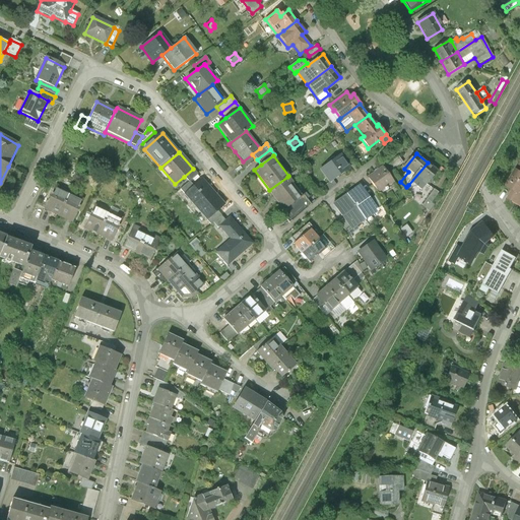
[(340,155),(321,168),(330,182),(333,180),(349,170),(340,155)]
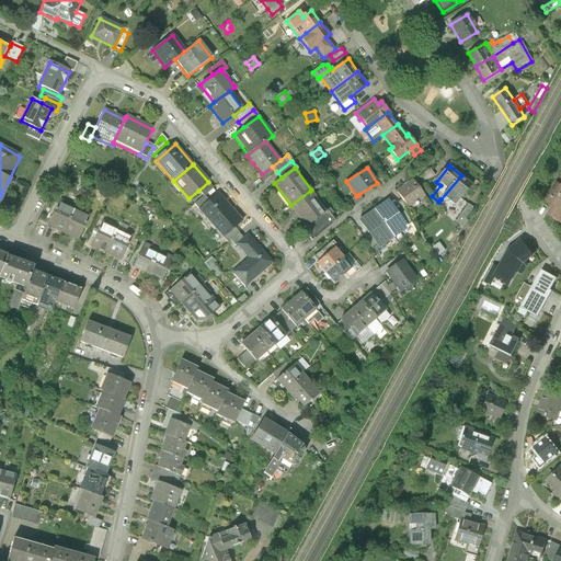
[(436,178),(432,171),(420,180),(424,186),(436,178)]
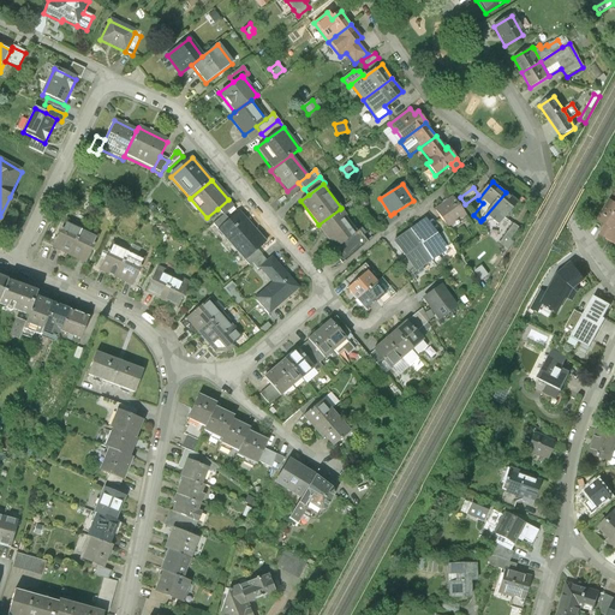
[(506,192),(483,219),(488,222),(491,222),(493,221),(500,226),(519,203),(506,192)]
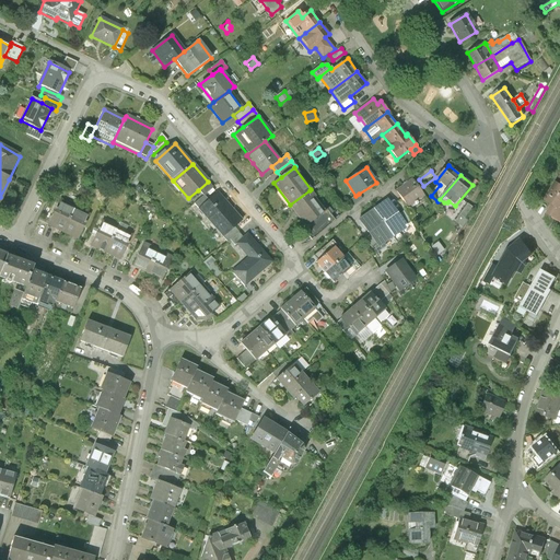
[(203,197),(205,197),(213,189),(208,182),(198,190),(203,197)]
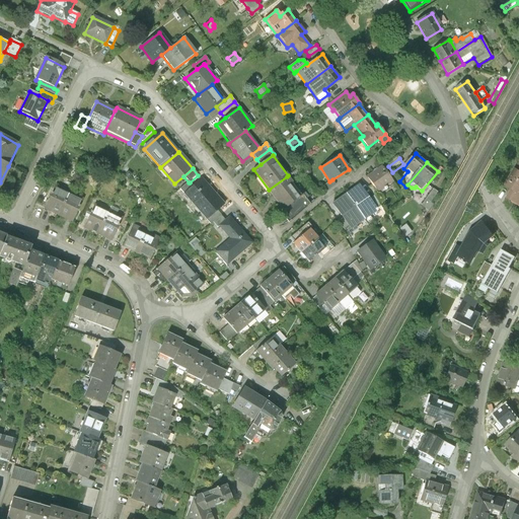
[(368,178),(373,186),(379,194),(386,189),(392,197),(399,193),(382,168),(368,178)]
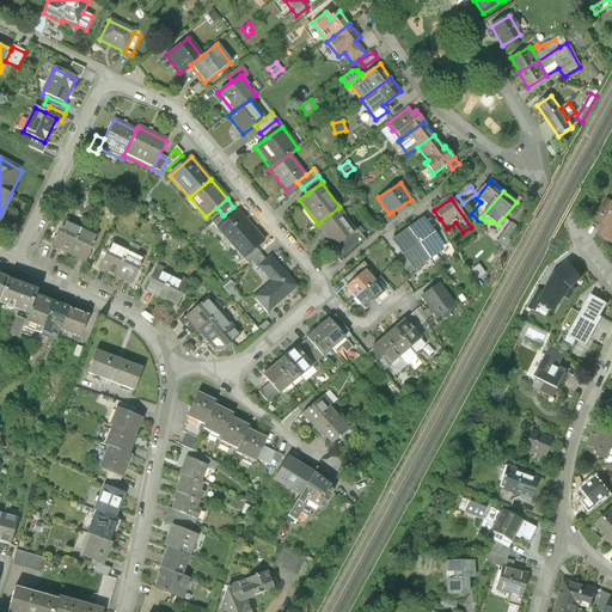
[(611,202),(607,200),(595,220),(604,225),(598,236),(611,244),(611,202)]
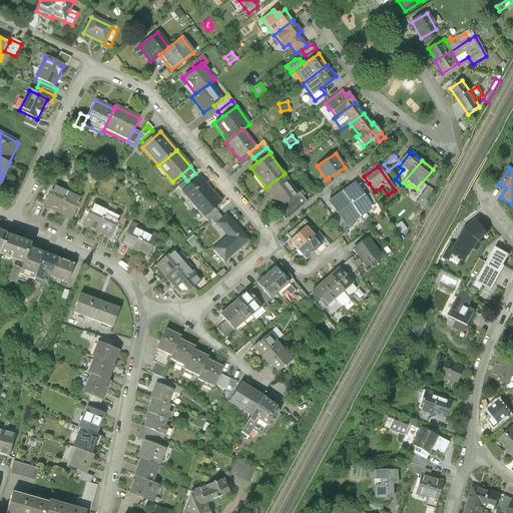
[(265,188),(280,208),(296,196),(286,182),(289,180),(284,174),(266,187),(265,188)]
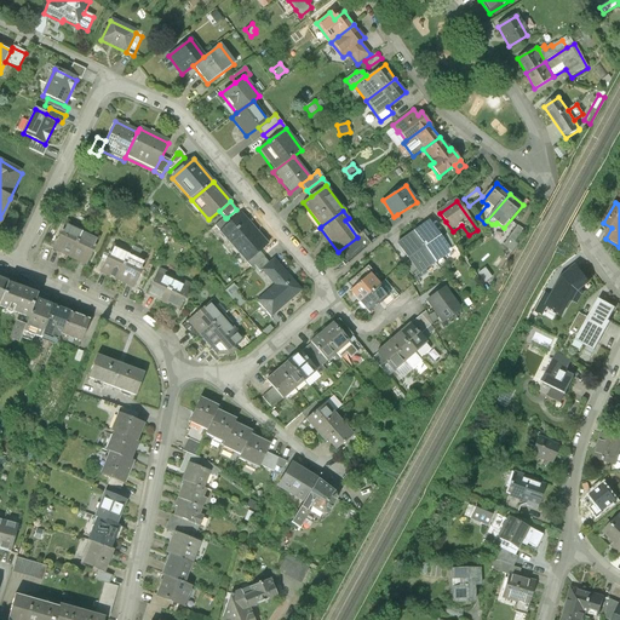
[(220,233),(246,264),(259,253),(268,245),(242,214),(231,224),(220,233)]
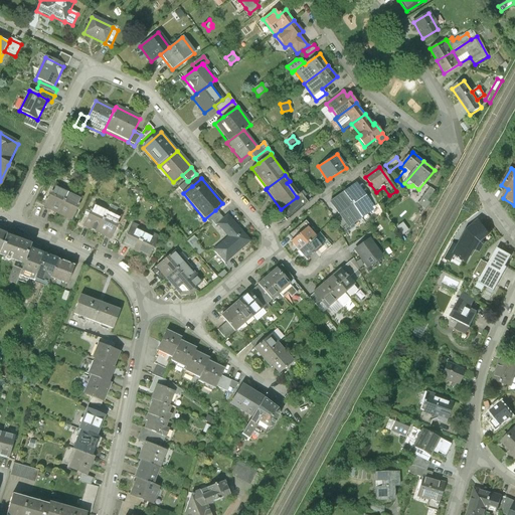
[(330,178),(327,180),(319,185),(323,190),(333,183),(330,178)]
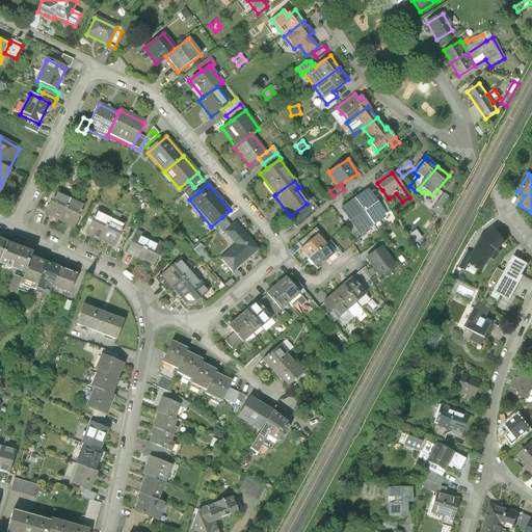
[(185,195),(189,200),(198,192),(194,187),(193,187),(185,195)]
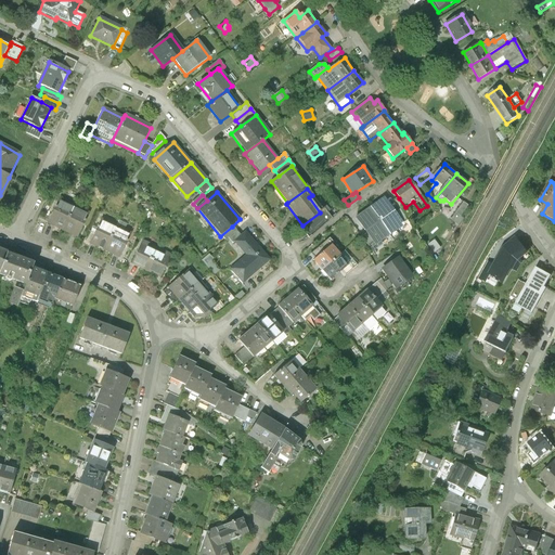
[(394,203),(399,210),(402,214),(408,210),(405,207),(399,198),(394,203)]
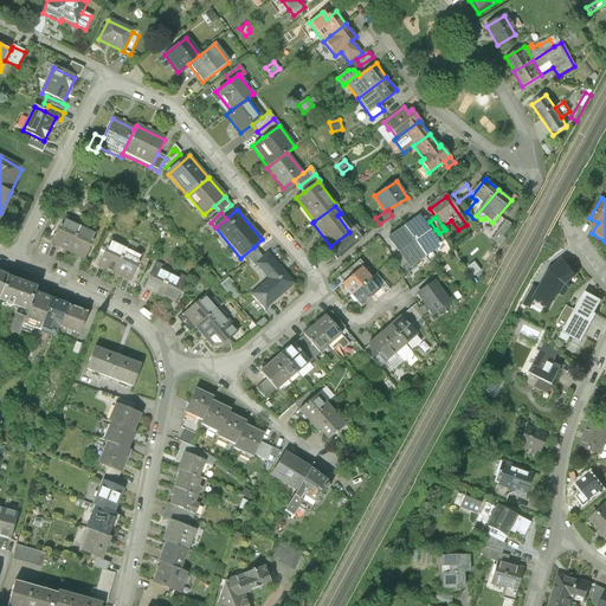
[(51,244),(66,251),(79,225),(64,218),(51,244)]
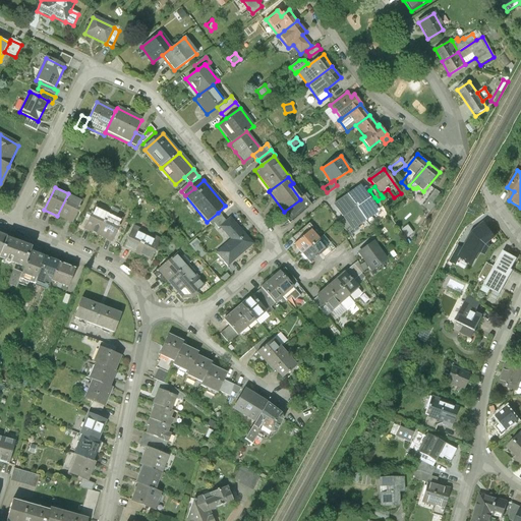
[(360,187),(347,196),(364,221),(378,212),(377,211),(370,201),(360,187)]
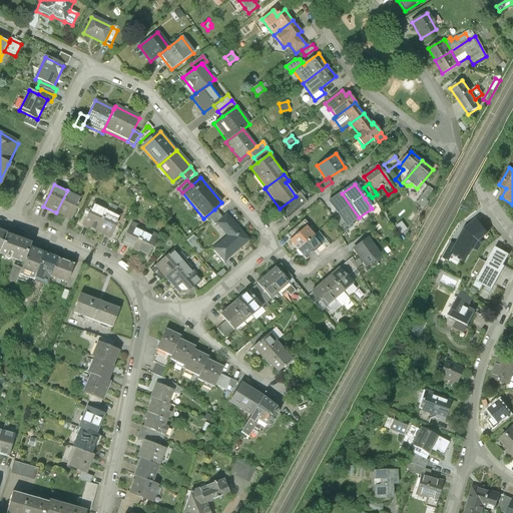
[(433,190),(428,187),(417,202),(422,205),(433,190)]
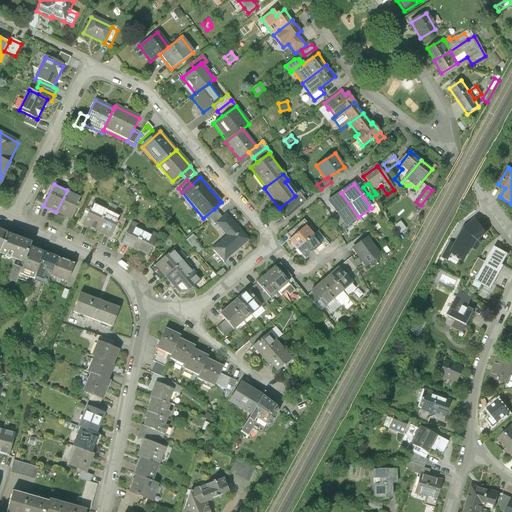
[(56,212),(70,219),(81,197),(67,190),(56,212)]
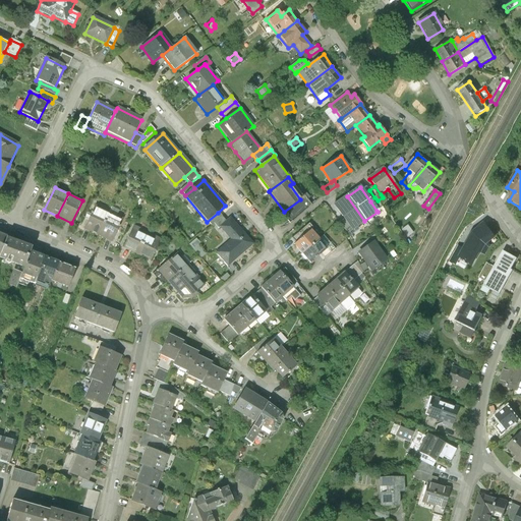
[(280,214),(289,224),(310,206),(304,196),(300,199),(284,212),(280,214)]
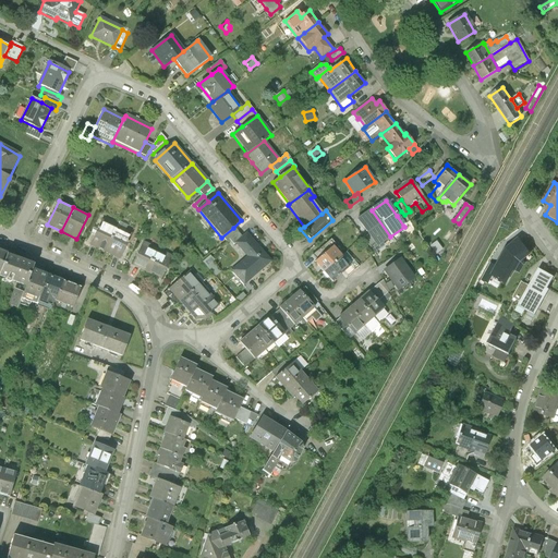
[(377,246),(390,237),(372,210),(358,219),(368,234),(376,245),(377,246)]
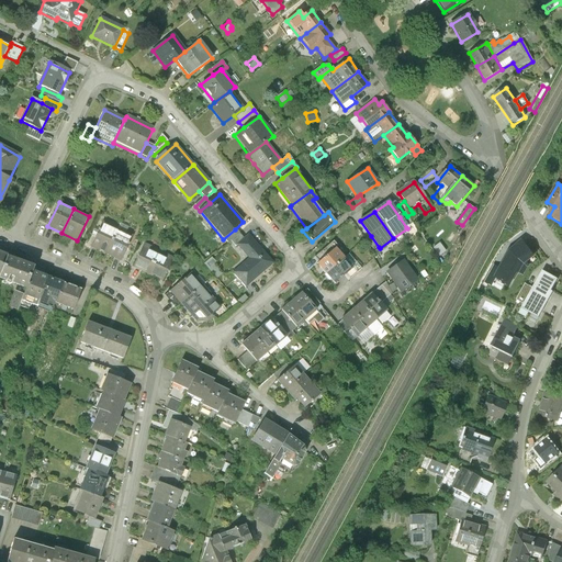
[(404,213),(400,217),(406,227),(412,223),(407,216),(404,213)]
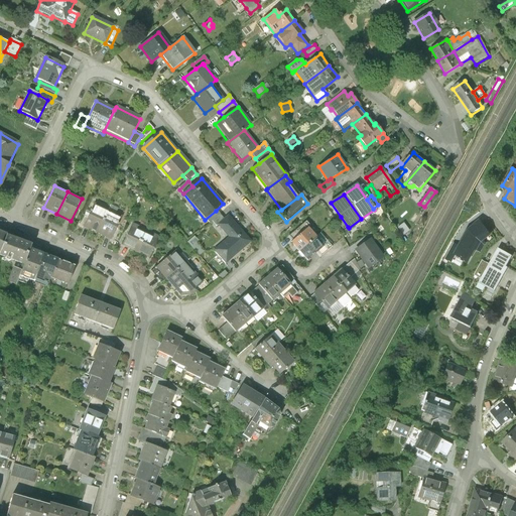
[(107,211),(94,204),(83,227),(96,234),(107,211)]
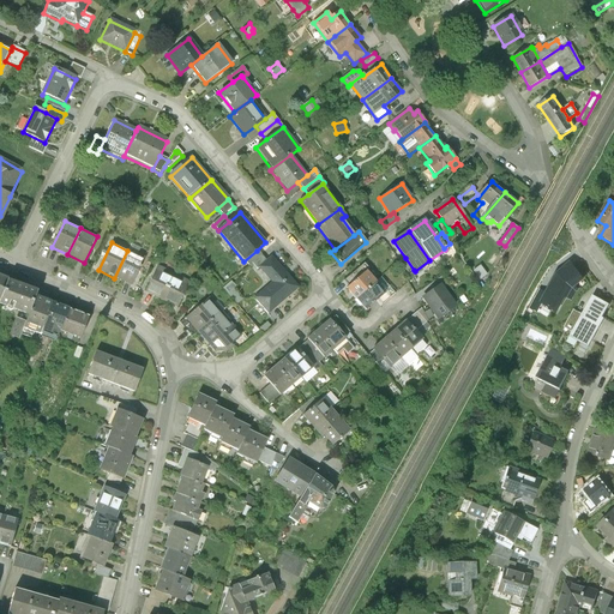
[(144,258),(127,251),(114,278),(130,286),(144,258)]
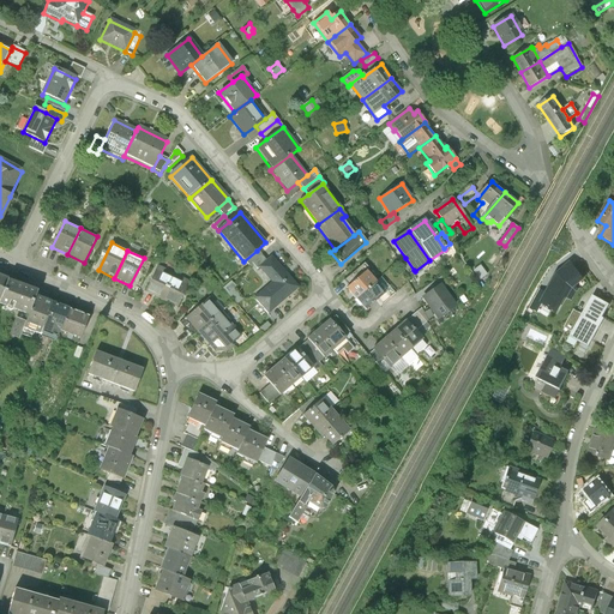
[(250,268),(252,265),(262,257),(257,251),(244,262),(250,268)]
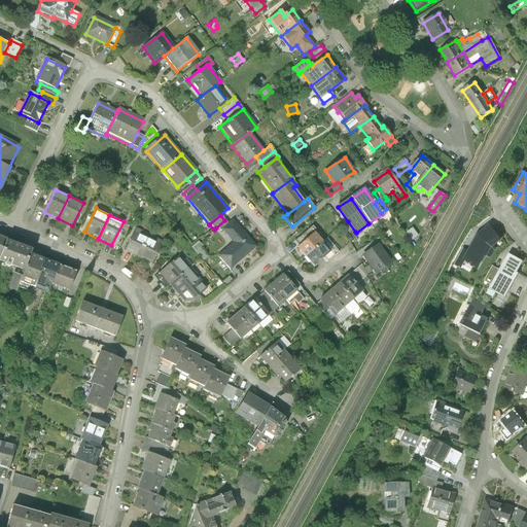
[(220,233),(222,231),(229,225),(224,220),(216,227),(220,233)]
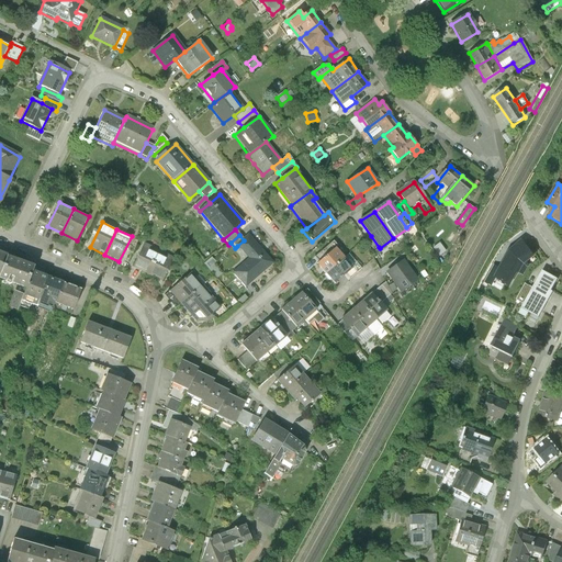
[(244,240),(237,246),(249,260),(233,273),(246,289),(273,265),(249,236),(244,240)]
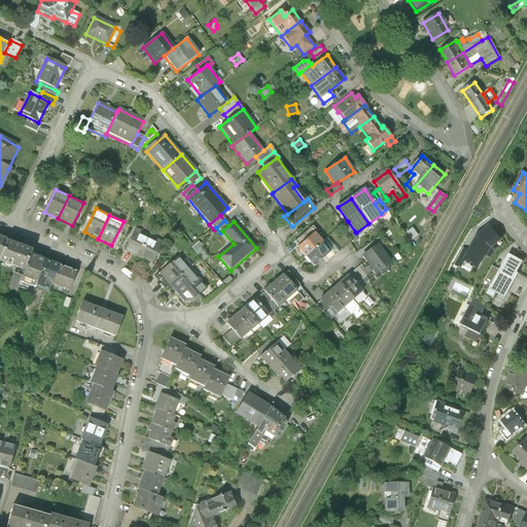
[(348,221),(343,225),(350,235),(355,232),(348,221)]
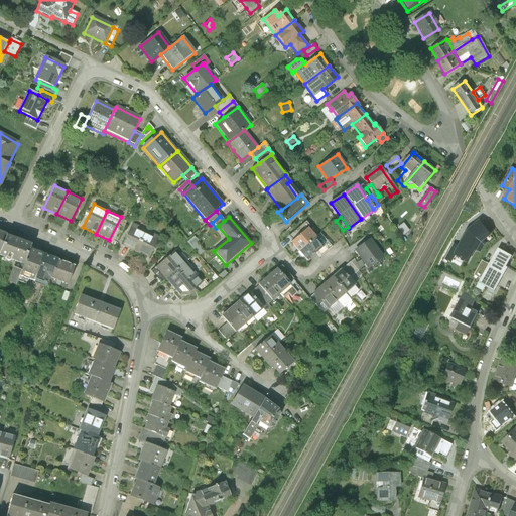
[(288,237),(292,242),(306,230),(307,230),(309,227),(305,222),(288,237)]
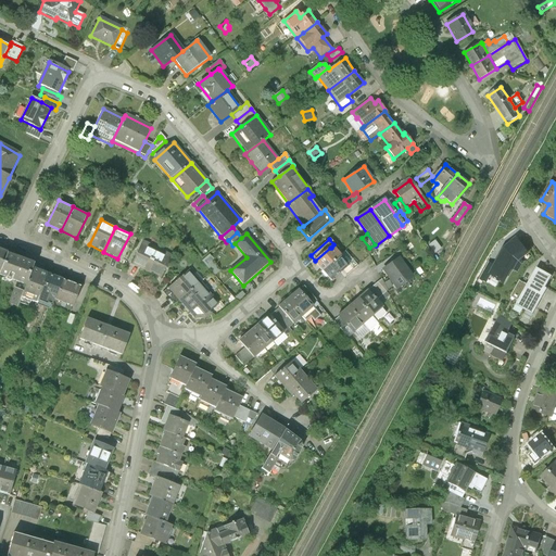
[(517,272),(521,264),(523,263),(520,258),(527,254),(516,239),(503,249),(489,274),(504,282),(512,268),(517,272)]
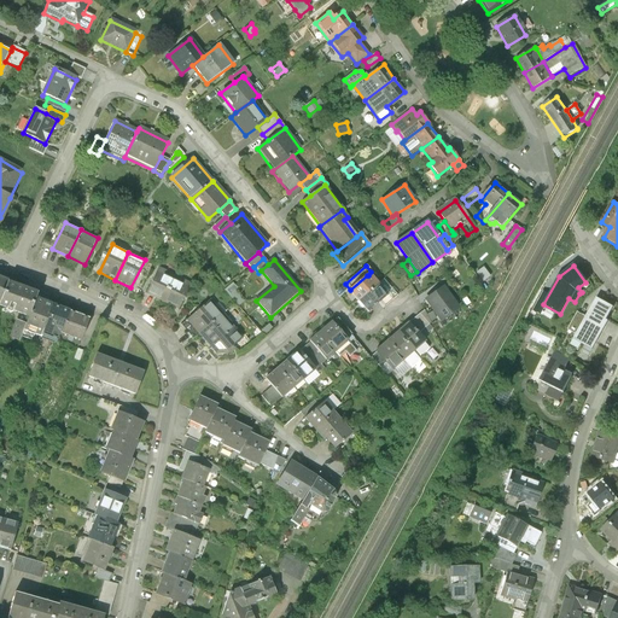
[(145,295),(161,302),(174,275),(158,267),(145,295)]
